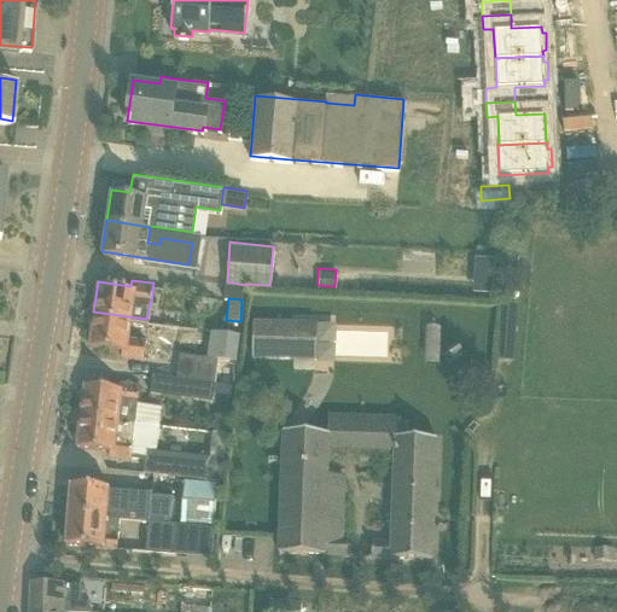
[(146,319),(93,312),(88,343),(122,348),(121,353),(144,356),(146,338),(128,336),(131,318),(146,320),(146,319)]
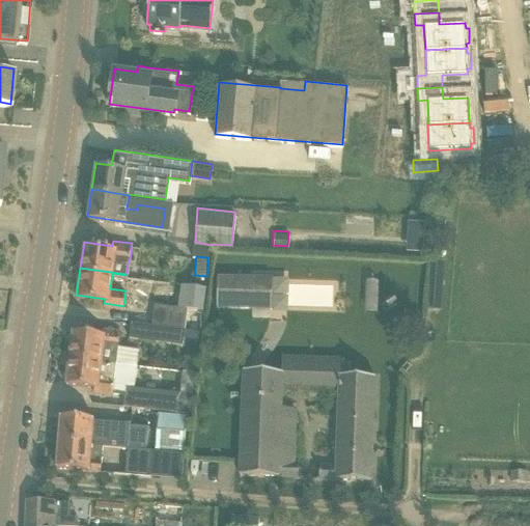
[(271,275),(217,274),(217,304),(270,305),(271,275)]
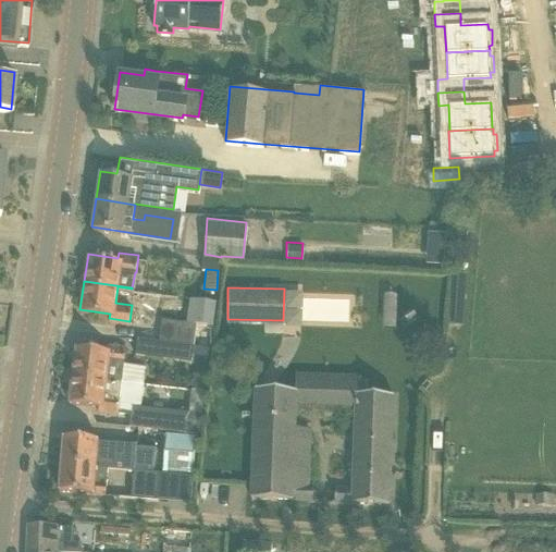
[(193,296),(190,320),(196,321),(212,323),(215,298),(193,296)]
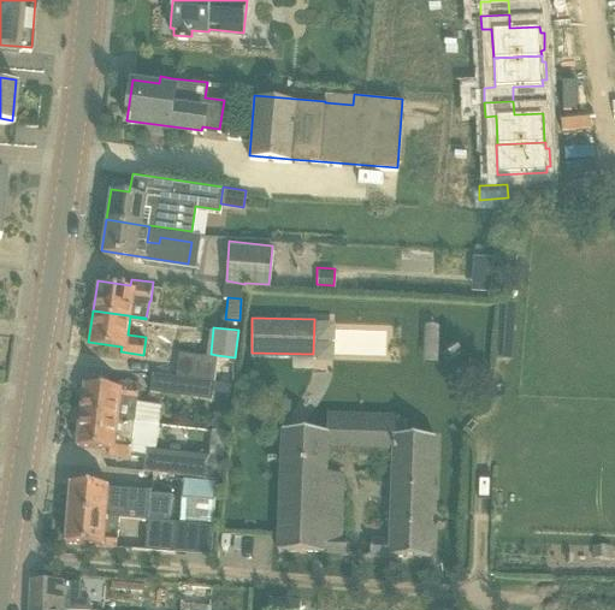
[(214,378),(217,355),(179,350),(176,373),(214,378)]
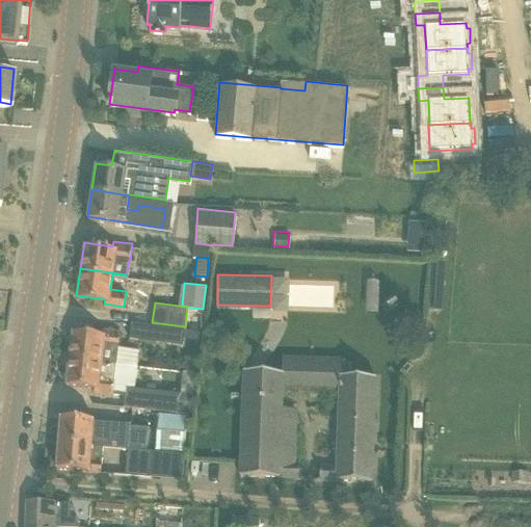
[(185,326),(152,322),(131,320),(129,336),(183,342),(185,326)]
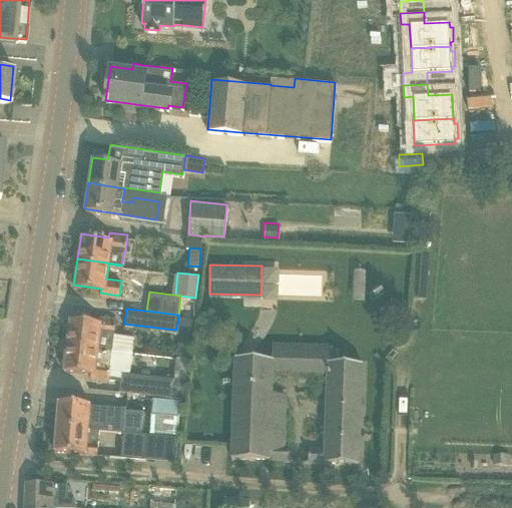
[(66,342),(112,348),(116,317),(98,315),(97,320),(69,317),(66,342)]
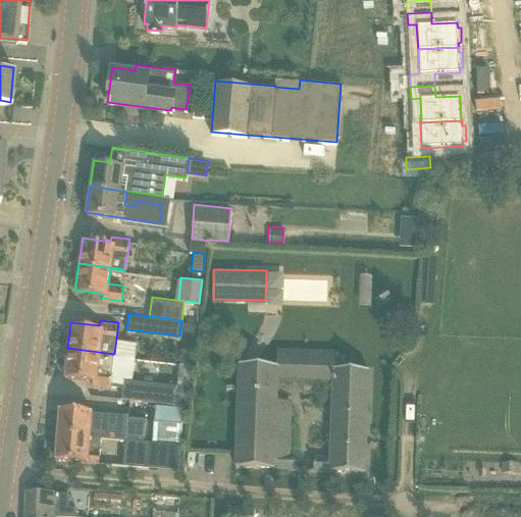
[(313,468),(364,469),(368,367),(336,366),(337,350),(276,346),(276,362),(239,360),(236,464),(293,466),(293,452),(289,452),(291,423),(275,423),(277,375),(333,378),(330,455),(314,454),(313,468)]
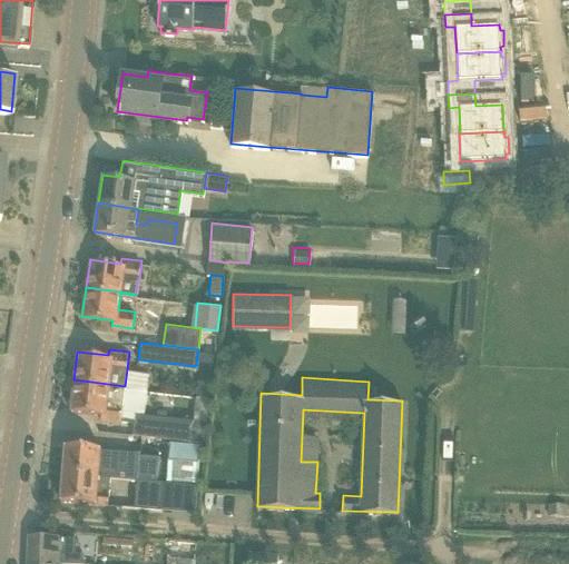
[(125,386),(74,379),(70,408),(100,413),(100,417),(120,421),(120,418),(125,386)]
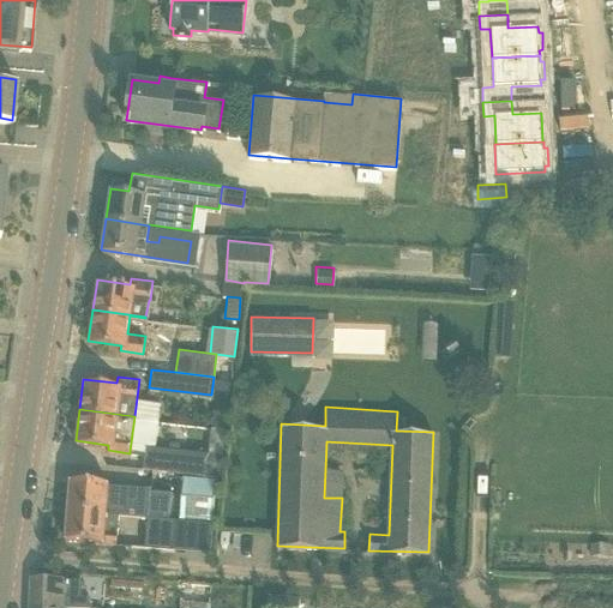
[(212,410),(210,425),(224,426),(226,411),(212,410)]
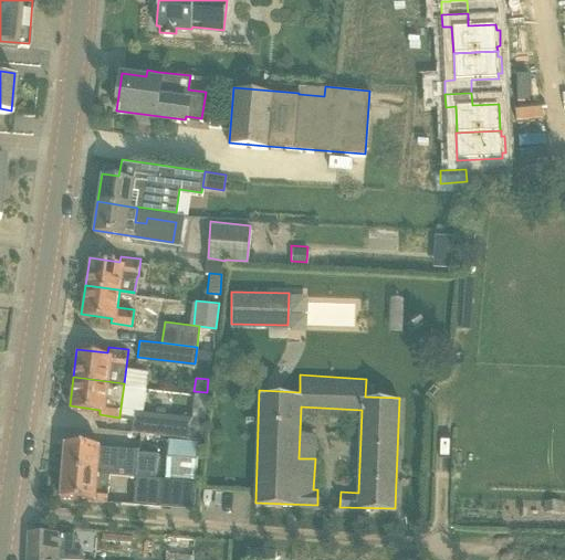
[(205,416),(133,409),(131,429),(202,437),(202,436),(205,416)]
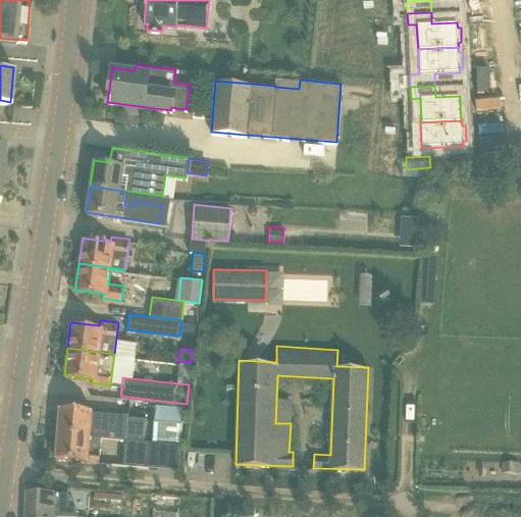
[(154,405),(152,437),(179,440),(181,407),(154,405)]
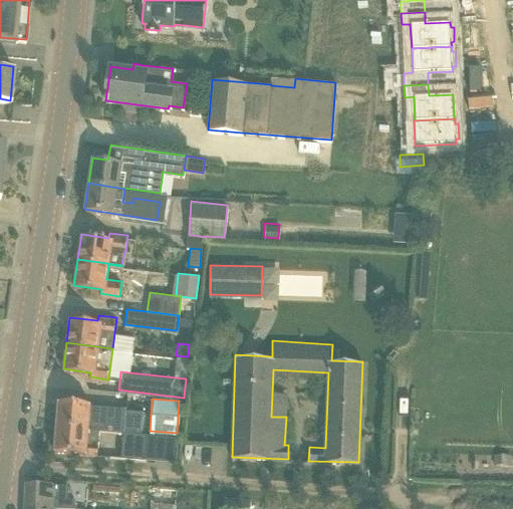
[(98,429),(123,431),(124,409),(124,406),(103,405),(103,412),(88,411),(89,403),(58,401),(56,426),(98,429)]
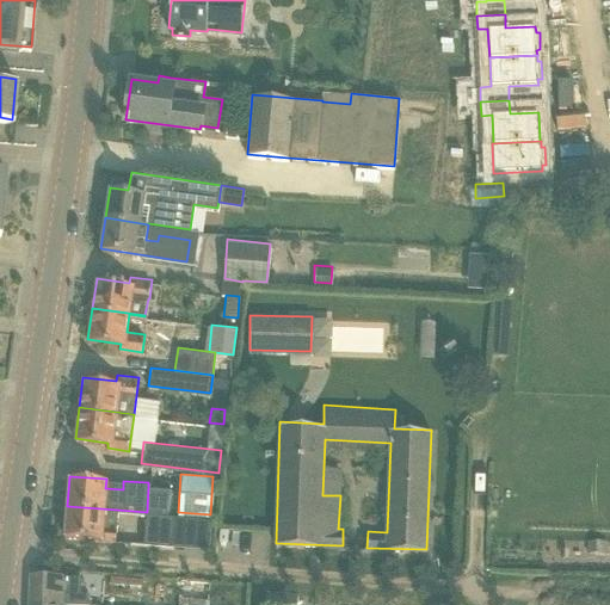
[(116,528),(117,510),(67,506),(65,536),(102,538),(115,539),(116,528)]
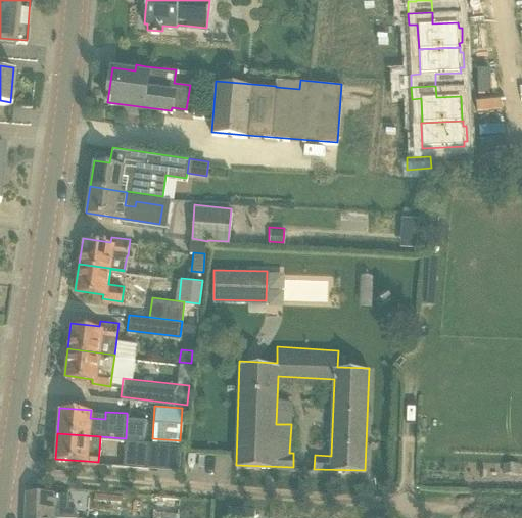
[(148,440),(126,438),(123,464),(146,466),(148,440)]
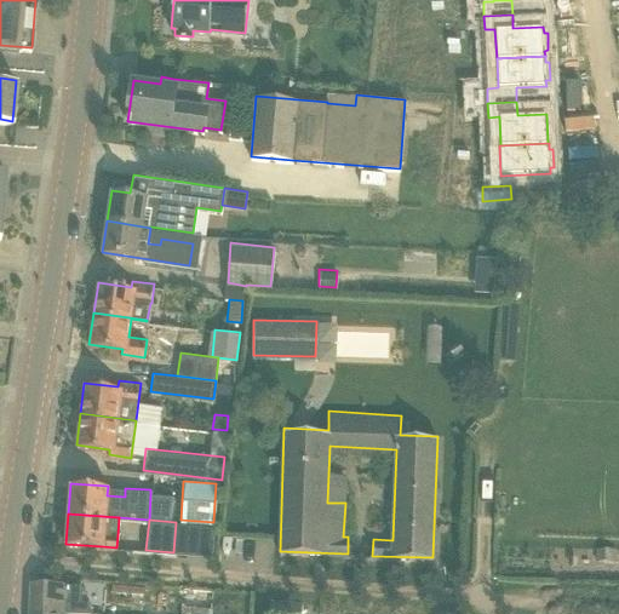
[(595,558),(614,558),(614,546),(595,545),(595,558)]
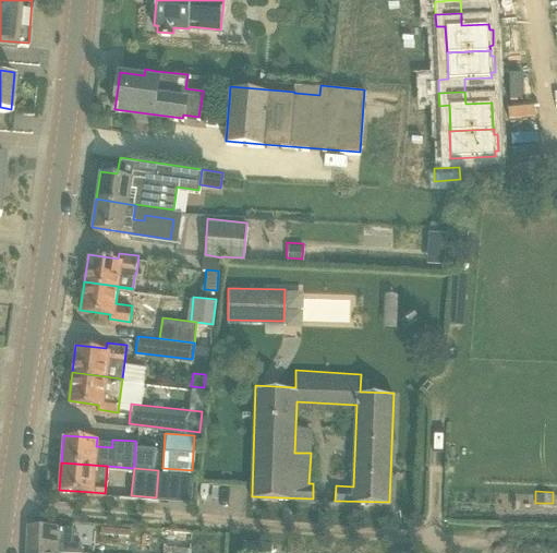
[(65,552),(67,542),(73,542),(74,525),(27,524),(26,552),(48,552),(48,551),(65,552)]
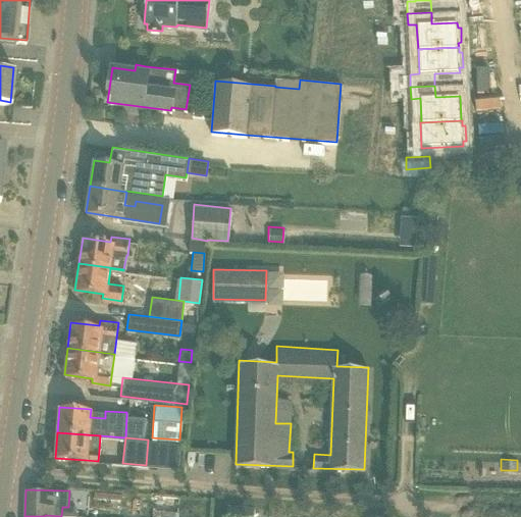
[(129,493),(108,490),(107,497),(121,497),(119,515),(127,516),(128,513),(129,493)]
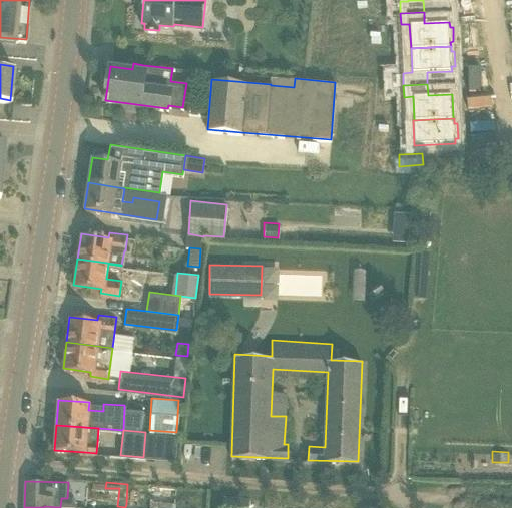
[(106,507),(117,507),(119,492),(98,491),(97,507),(106,507)]
